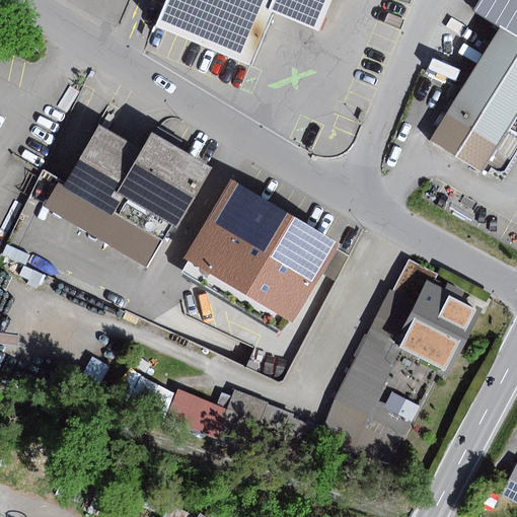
[(166,0),(157,25),(247,63),(270,8),(320,28),(331,0),(166,0)]
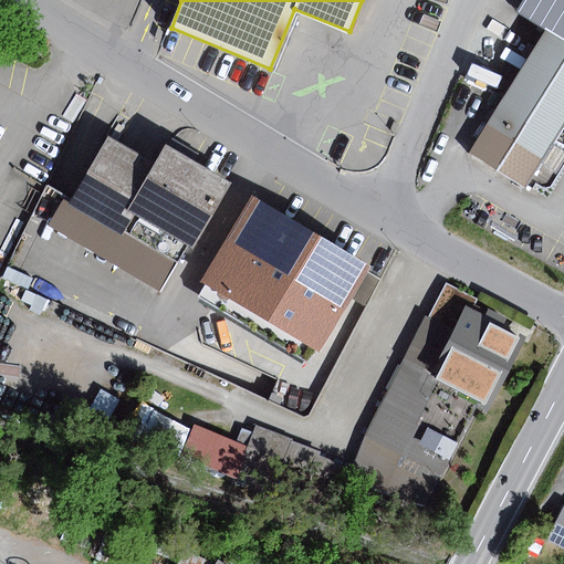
[(520,0),(513,11),(542,28),(563,41),(563,0),(520,0)]
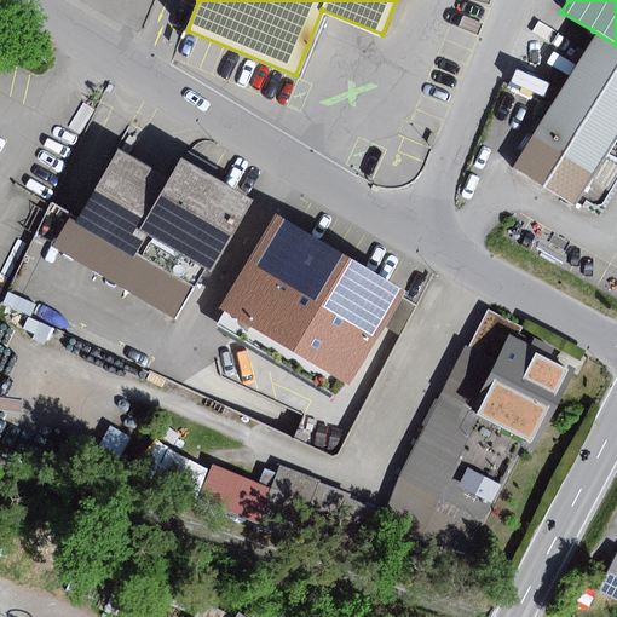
[(616,130),(616,45),(593,30),(511,165),(572,203),(616,130)]
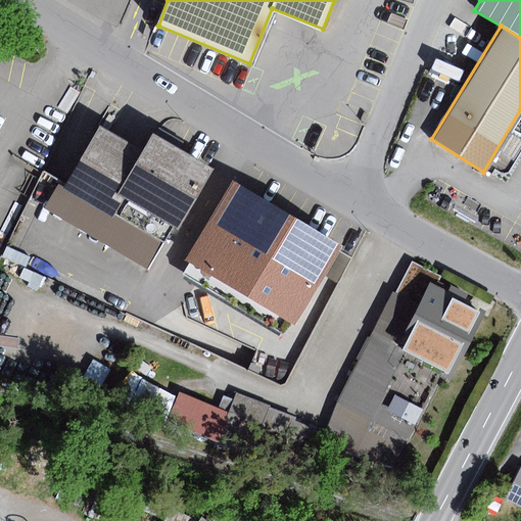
[(144,151),(100,125),(65,185),(162,242),(207,167),(154,135),(144,151)]
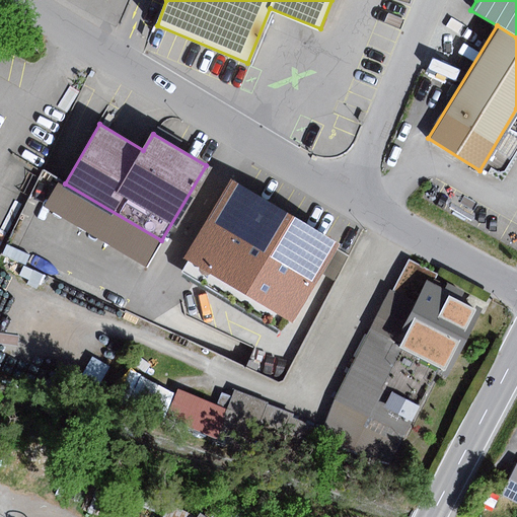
[(161,240),(65,183),(59,179),(43,206),(146,267),(161,240)]
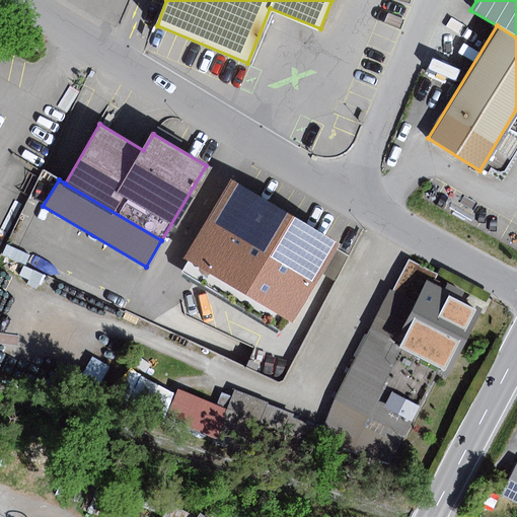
[(335,241),(235,181),(181,271),(281,330),(335,241)]
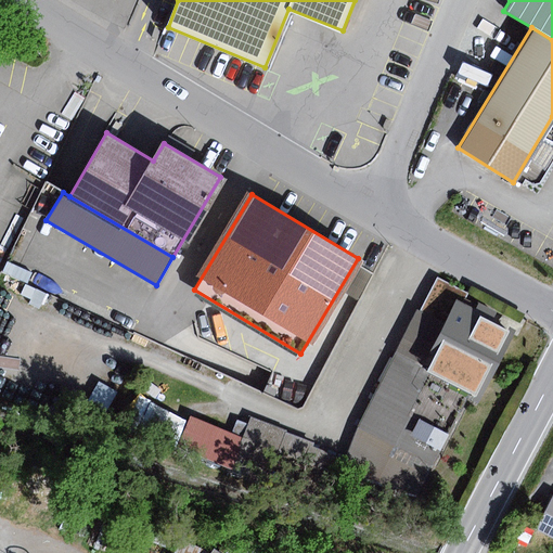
[(419,309),(445,322),(458,299),(462,290),(436,277),(419,309)]
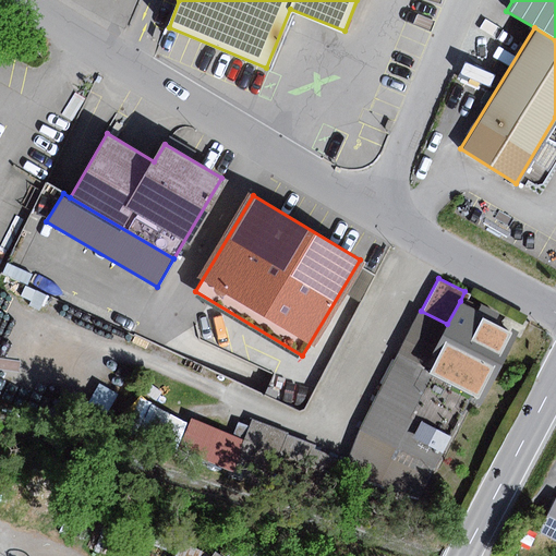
[(478,310),(460,301),(447,324),(431,355),(436,359),(428,373),(470,395),(481,400),(518,331),(496,321),(499,314),(481,304),(478,310)]
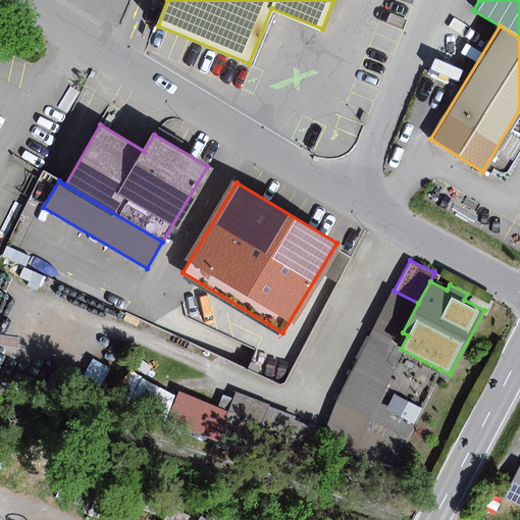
[(392,290),(369,332),(401,349),(408,335),(403,332),(418,303),(394,291),(392,290)]
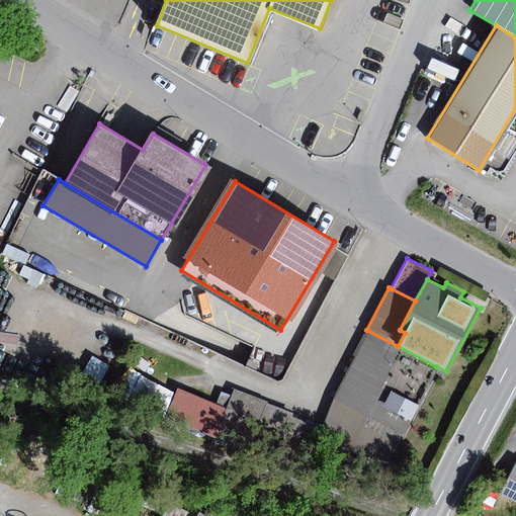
[(436,366),(398,346),(366,330),(332,396),(319,438),(389,462),(436,366)]
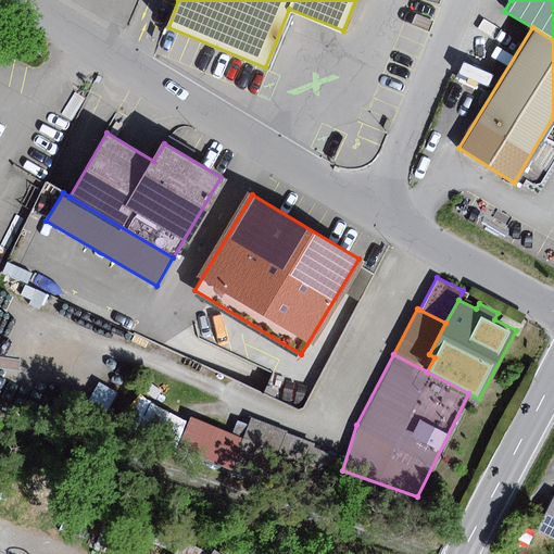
[(189,415),(178,443),(229,463),(233,452),(257,462),(263,448),(310,465),(318,443),(286,431),(286,430),(250,416),(243,435),(189,415)]
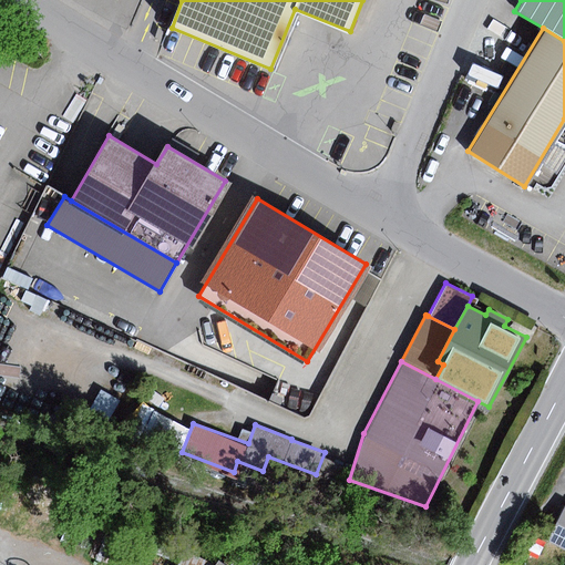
[(564,504),(546,540),(564,550),(564,504)]
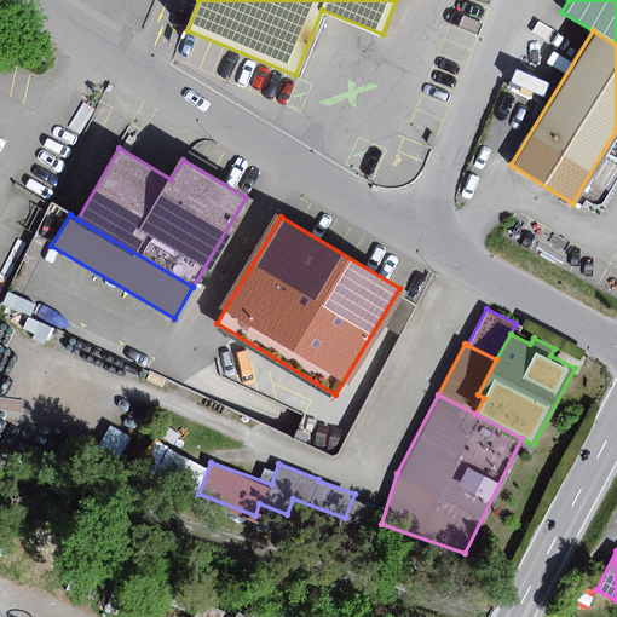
[(244,616),(238,612),(234,616),(201,601),(190,616),(244,616)]
